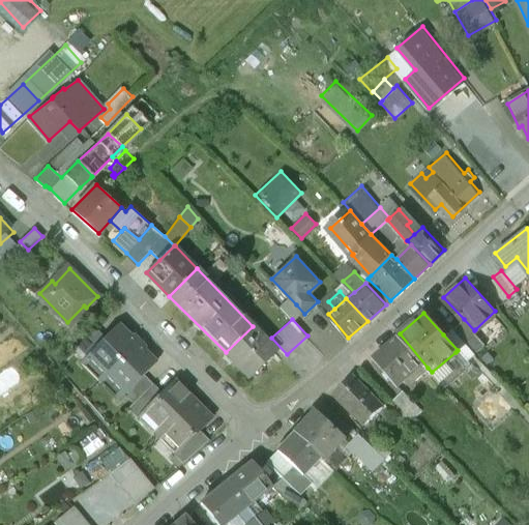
[(474,330),(464,319),(453,327),(475,351),(487,342),(475,329),(474,330)]
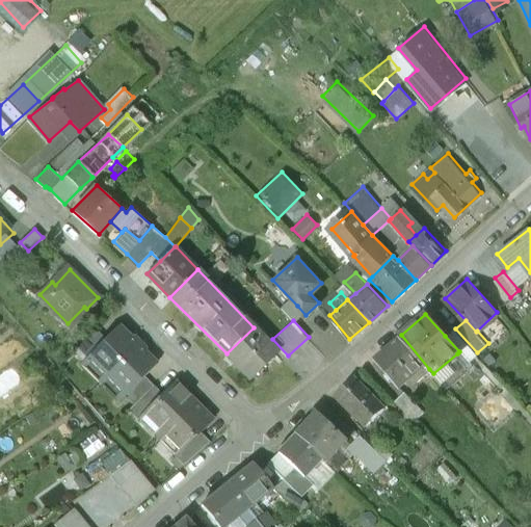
[(88,356),(82,362),(83,364),(89,358),(107,374),(137,344),(117,324),(105,338),(88,356)]
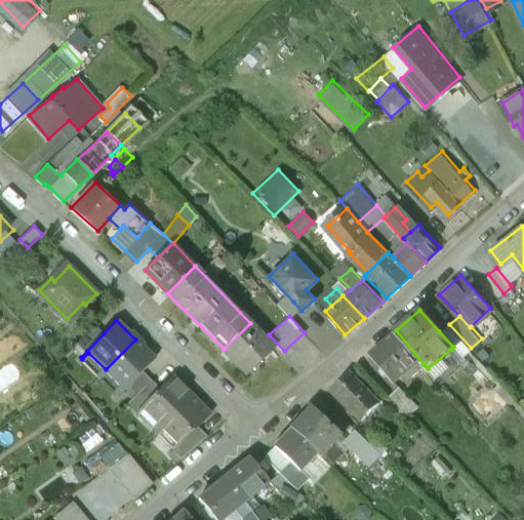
[(250,323),(224,349),(247,372),(274,347),(250,323)]
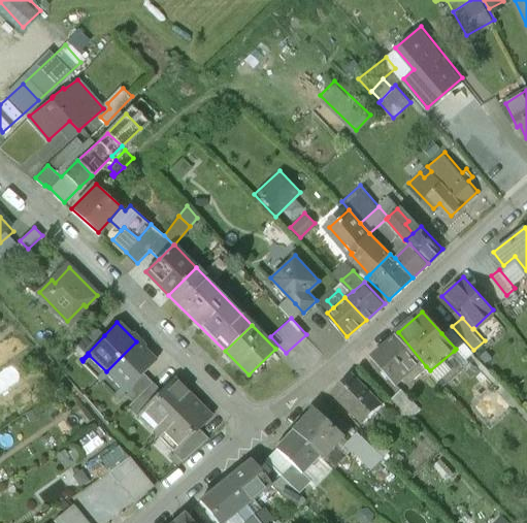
[(104,335),(95,326),(77,344),(88,353),(104,335)]
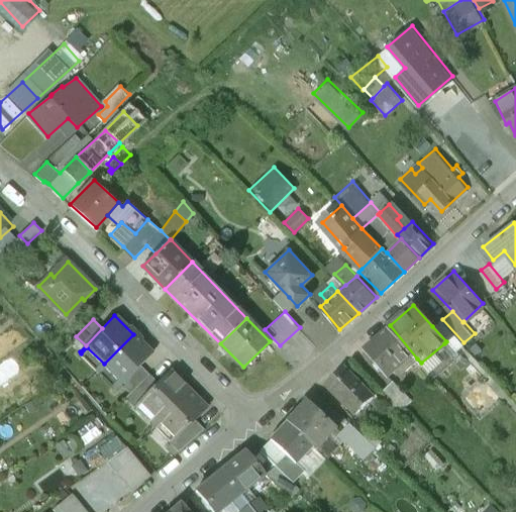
[(463,342),(442,319),(432,326),(446,341),(444,343),(452,351),(463,342)]
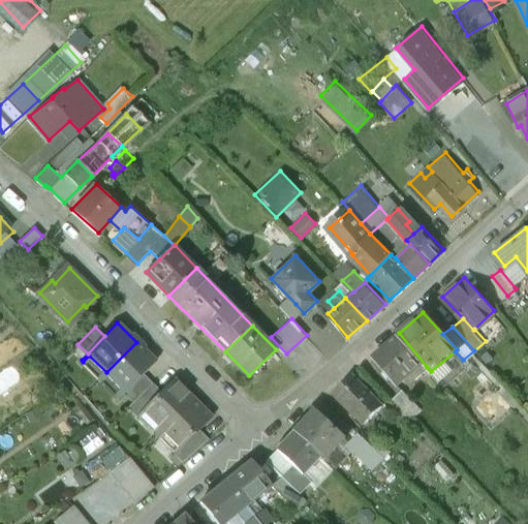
[(427,367),(399,333),(373,356),(397,382),(411,370),(416,375),(427,367)]
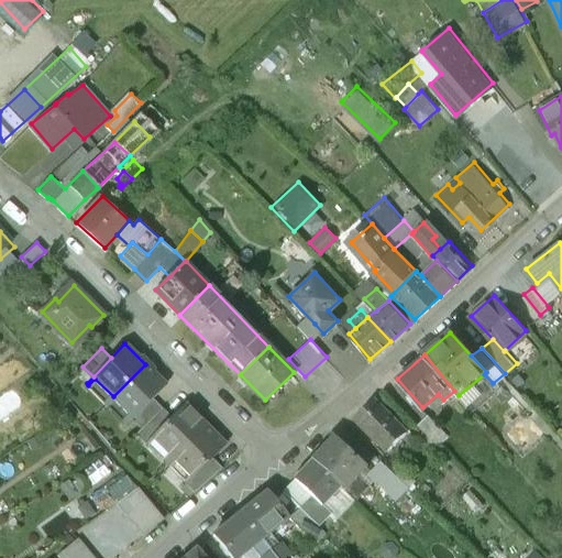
[(145,364),(113,396),(132,415),(125,422),(127,424),(134,416),(154,397),(166,384),(145,364)]
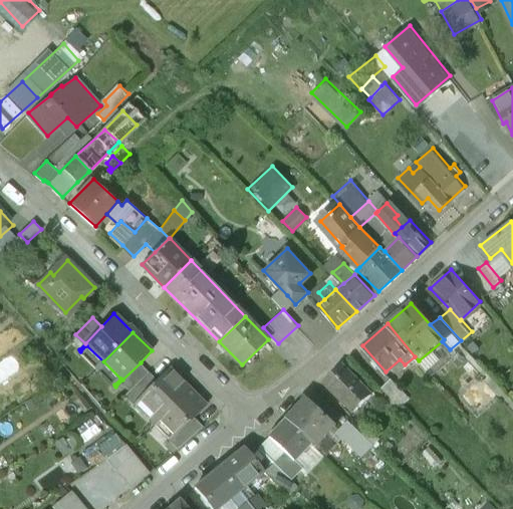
[(141,362),(122,379),(131,388),(148,369),(141,362)]
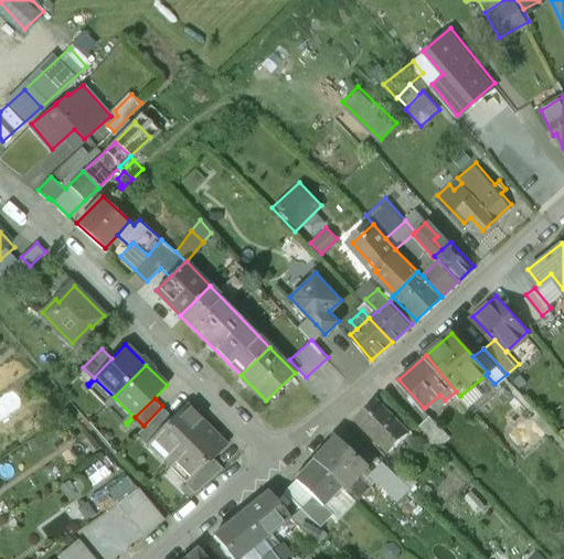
[(411,431),(379,398),(359,417),(391,450),(411,431)]
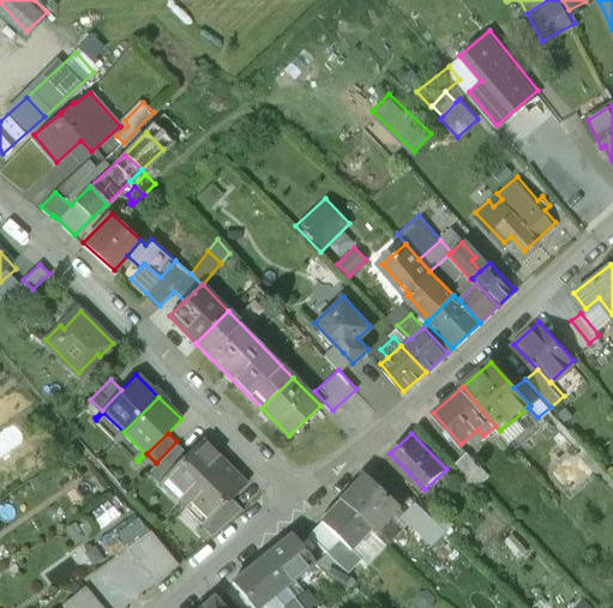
[(187,452),(164,476),(166,477),(187,497),(222,461),(212,450),(211,451),(199,440),(187,452)]
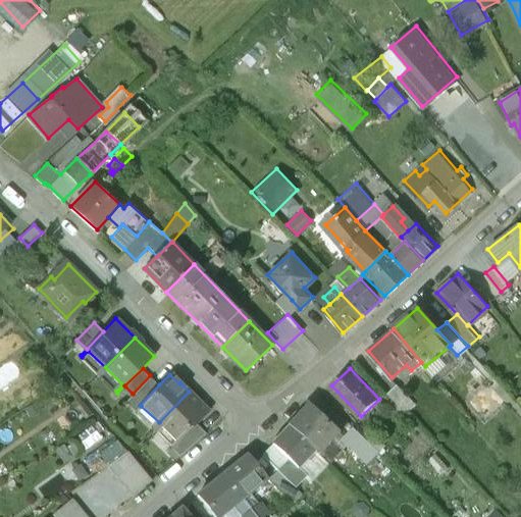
[(133,394),(126,401),(136,411),(141,406),(140,405),(159,384),(151,375),(133,394)]
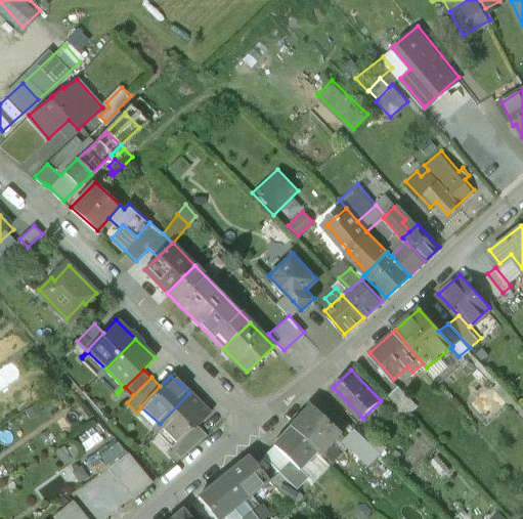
[(189,393),(160,424),(177,441),(178,443),(198,424),(208,413),(198,402),(199,401),(189,393)]
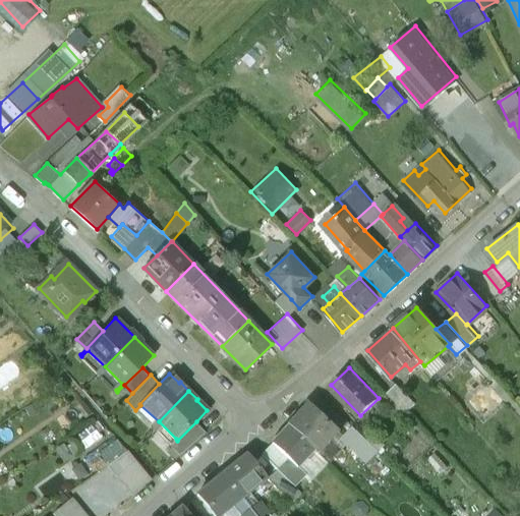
[(340,427),(310,400),(288,424),(318,452),(340,427)]
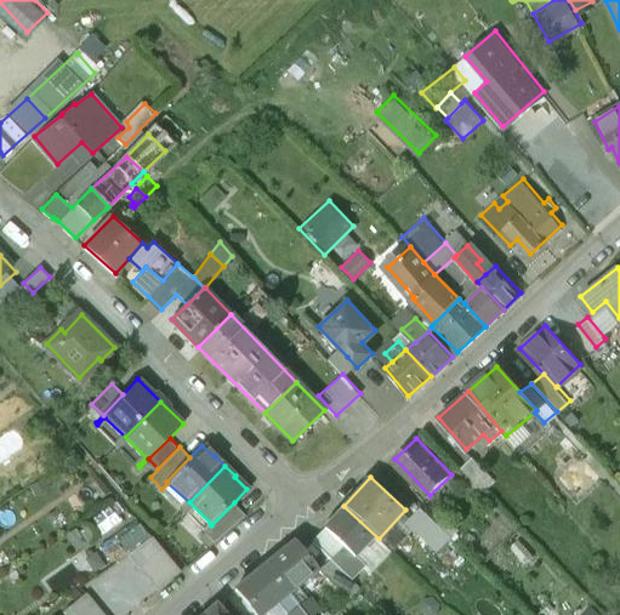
[(234,502),(211,525),(210,523),(204,530),(215,540),(246,513),(234,502)]
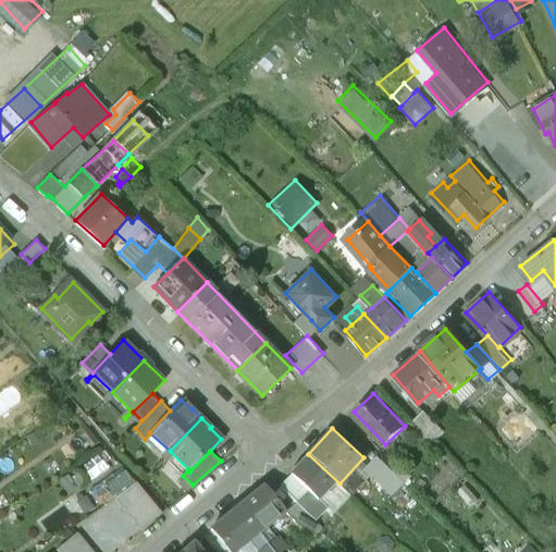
[(336,479),(308,454),(292,471),(308,488),(319,498),(320,497),(336,479)]
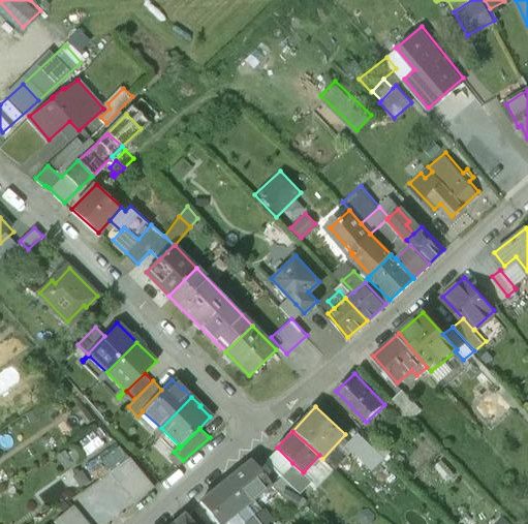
[(385,456),(360,431),(347,443),(373,467),(385,456)]
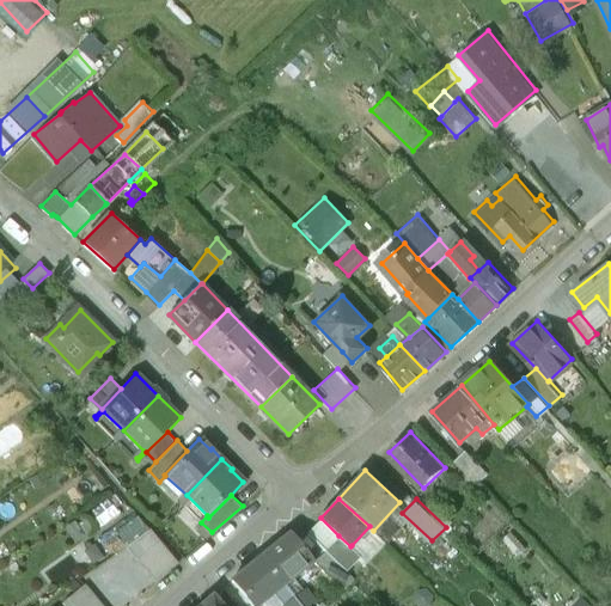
[(178,561),(150,526),(128,545),(157,579),(178,561)]
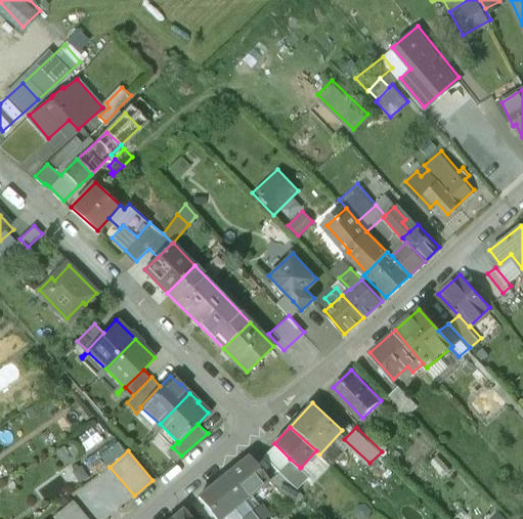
[(268,479),(248,455),(223,475),(243,500),(252,492),(268,479)]
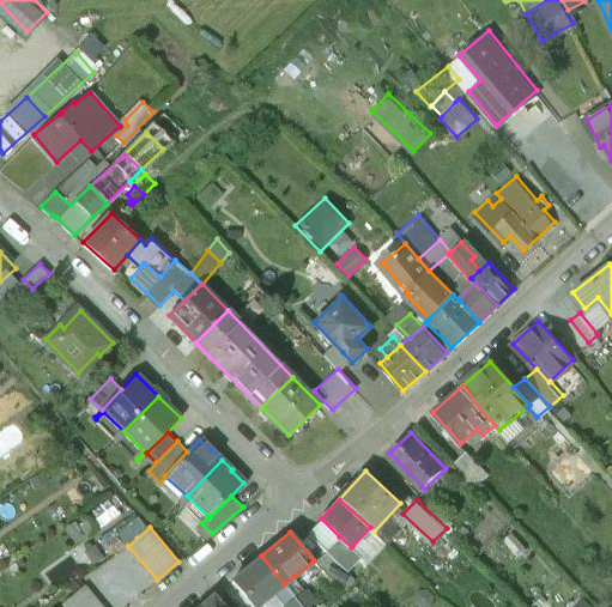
[(351,547),(339,536),(326,550),(347,570),(362,556),(352,546),(351,547)]
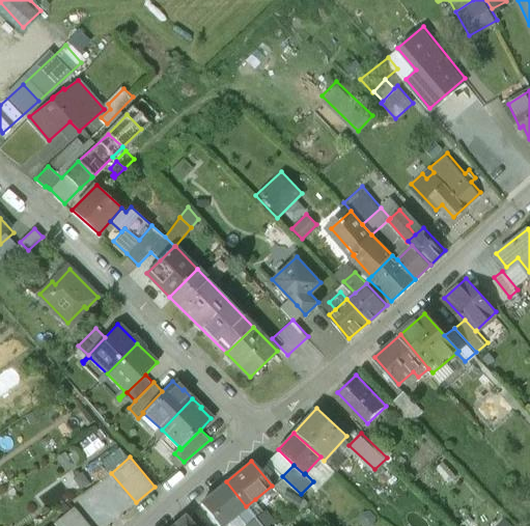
[(301,494),(282,476),(273,486),(299,510),(308,501),(301,494)]
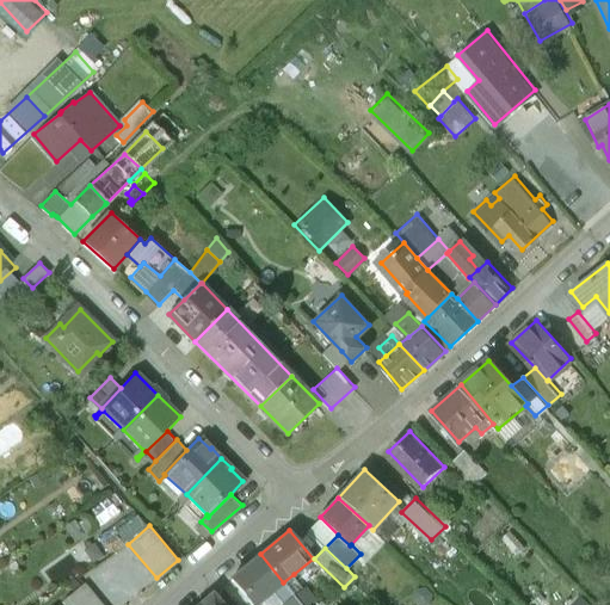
[(260,554),(232,576),(254,604),(273,590),(283,582),(260,554)]
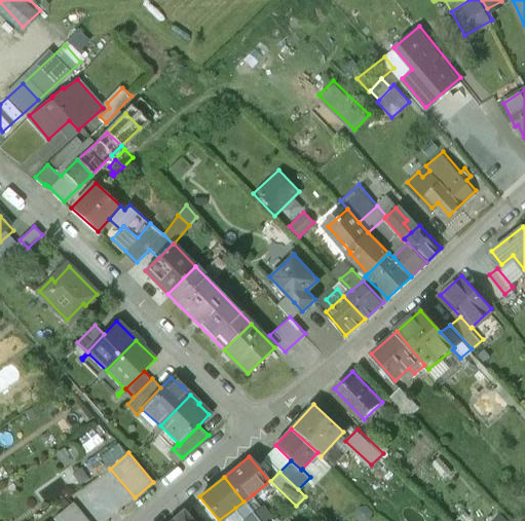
[(262,506),(253,494),(244,501),(259,520),(261,520),(267,517),(270,514),(263,506),(262,506)]
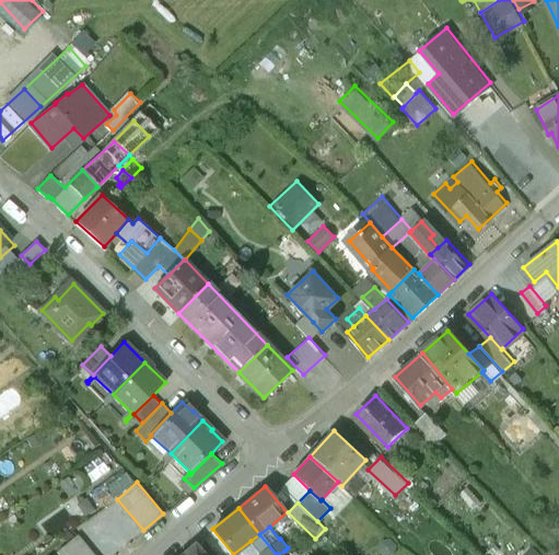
[(93,554),(77,534),(57,551),(60,554),(93,554)]
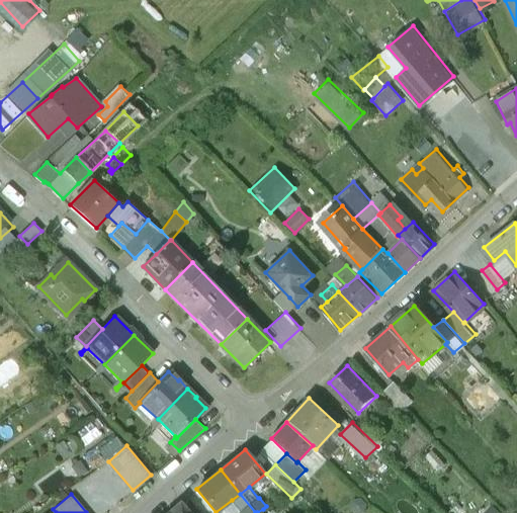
[(257,512),(255,512),(240,494),(232,500),(241,511),(240,512),(266,512),(263,509),(257,512)]
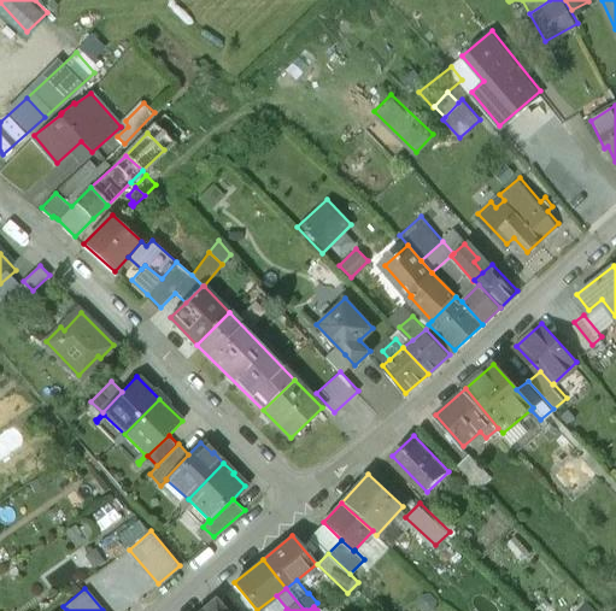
[(224,610),(215,598),(200,610),(224,610)]
